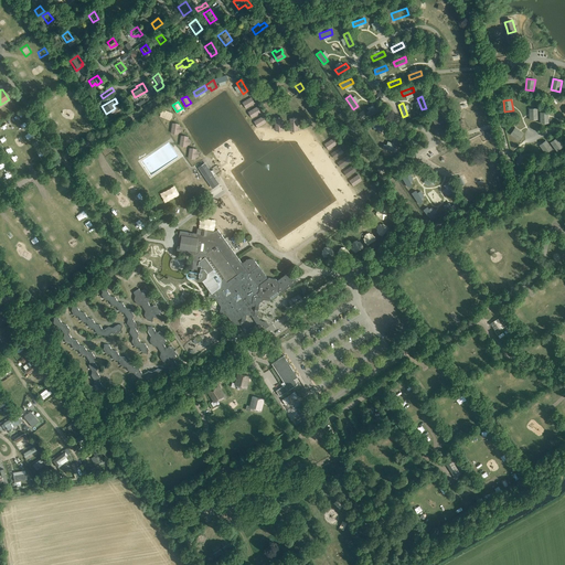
[(377,107),(366,113),(369,117),(380,112),(377,107)]
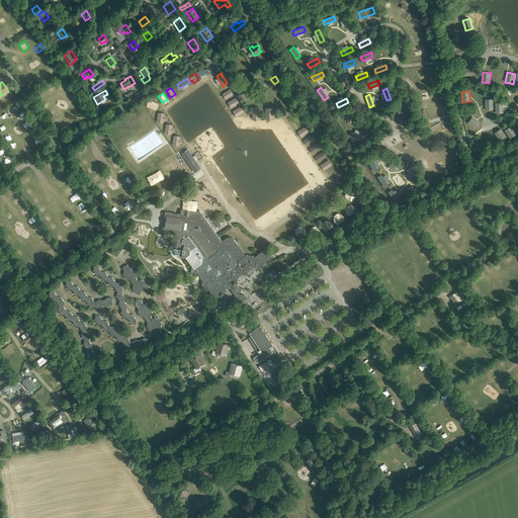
[(485,99),(486,109),(493,109),(493,99),(485,99)]
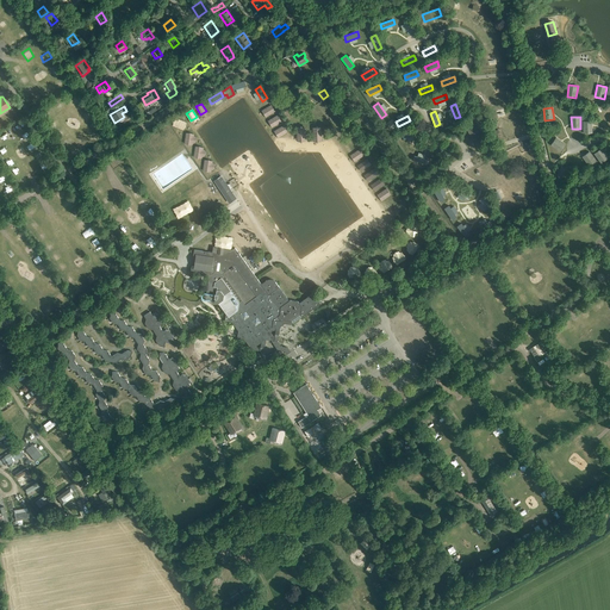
[(176,119),(174,125),(181,129),(184,123),(176,119)]
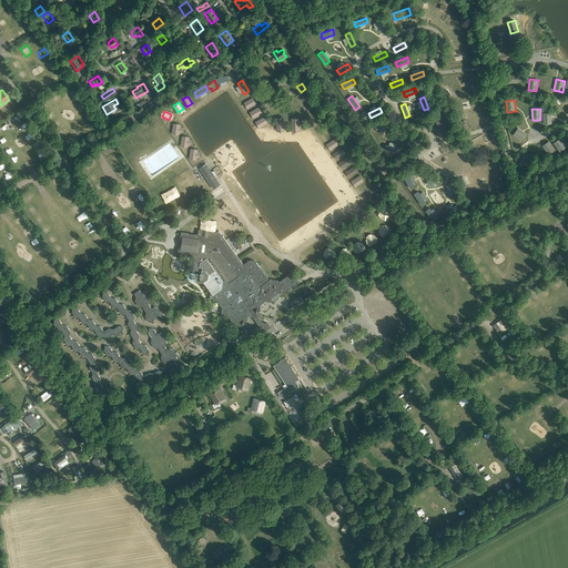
[(543,113),(544,124),(551,123),(551,112),(543,113)]
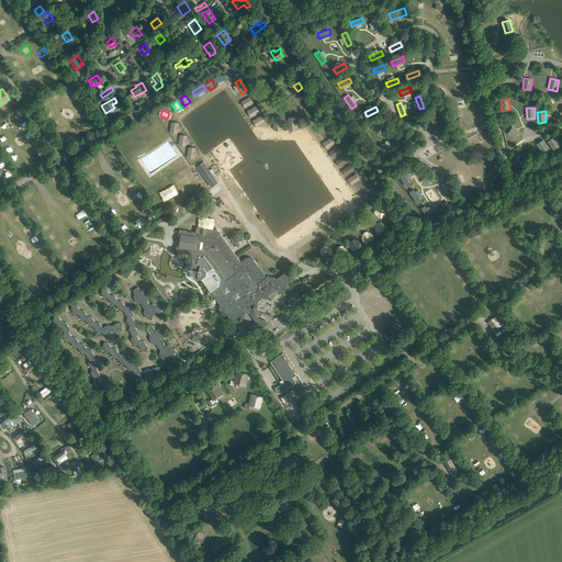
[(444,127),(438,115),(430,119),(436,131),(444,127)]
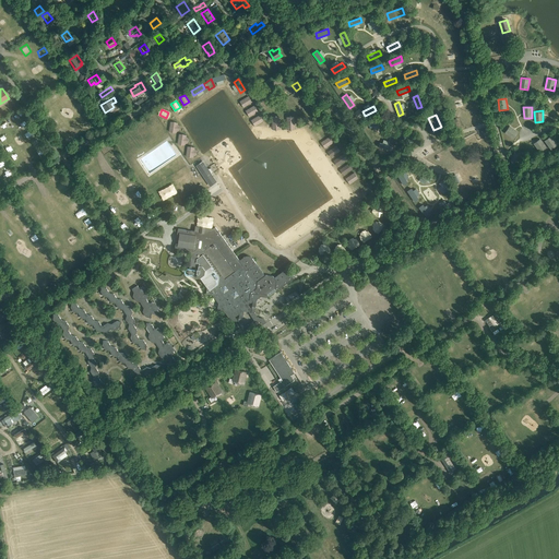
[(4,122),(8,129),(13,126),(9,119),(4,122)]
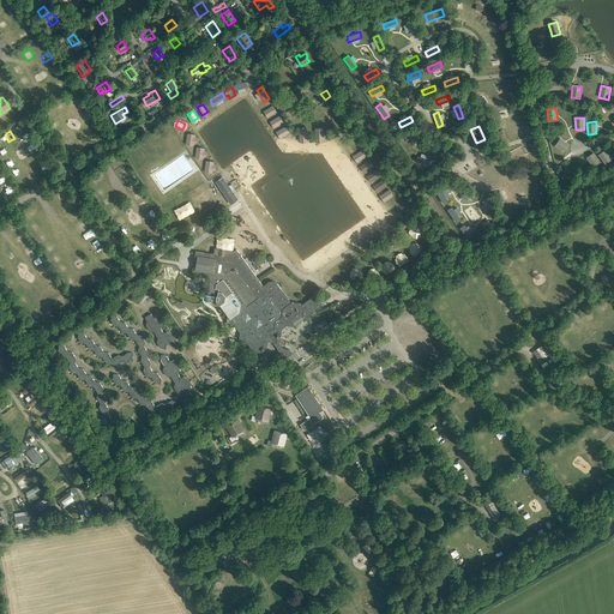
[(416,131),(404,136),(407,140),(419,136),(416,131)]
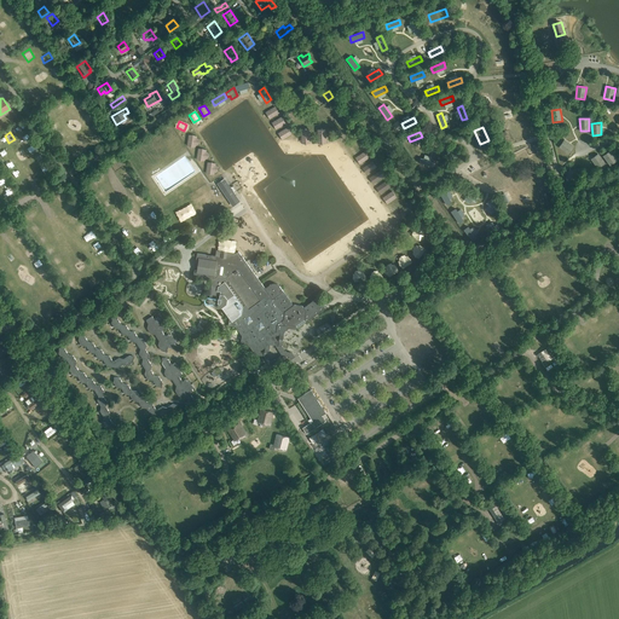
[(190,136),(187,146),(195,148),(195,144),(198,145),(198,139),(196,138),(196,136),(190,136)]
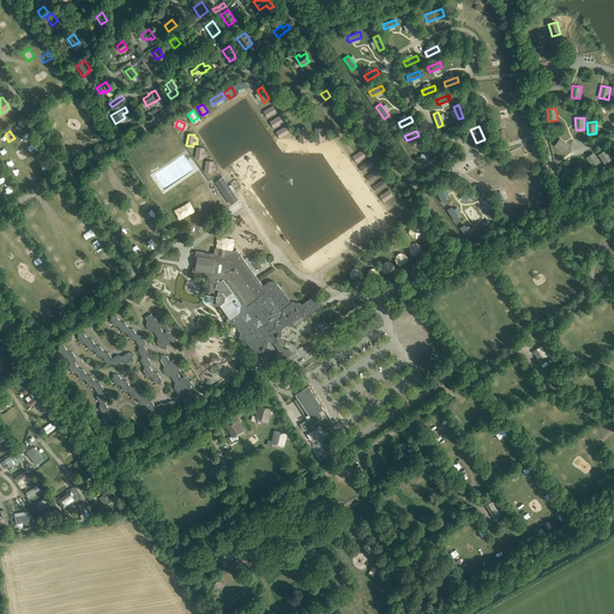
[(569,146),(560,139),(559,142),(558,140),(554,145),(565,152),(569,146)]
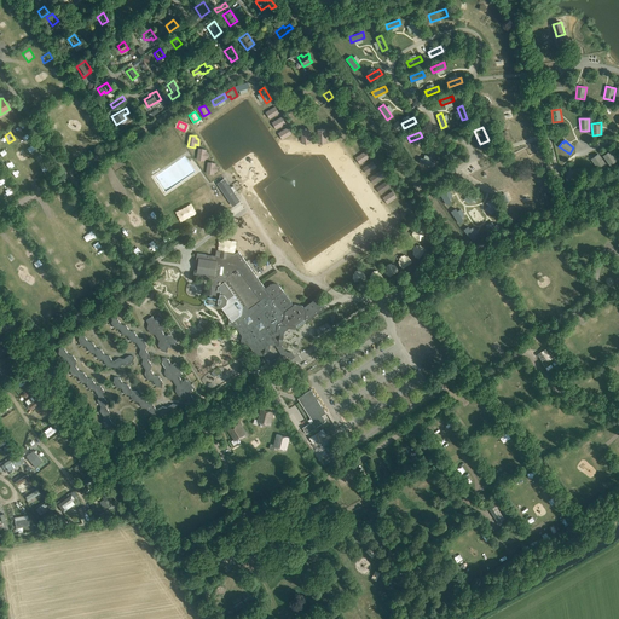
[(200,149),(197,160),(204,161),(204,158),(208,158),(208,152),(206,152),(206,150),(200,149)]
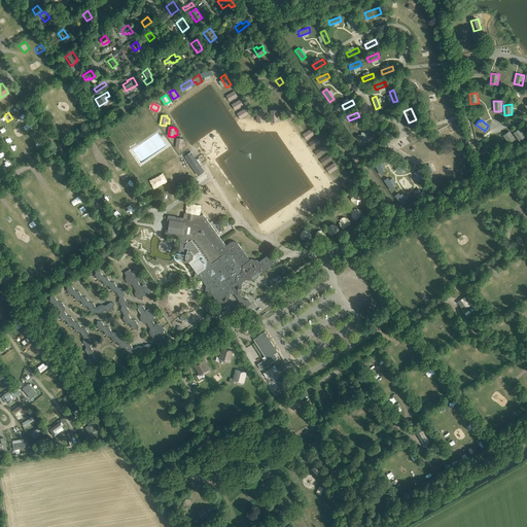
[(520,128),(513,133),(519,141),(526,136),(520,128)]
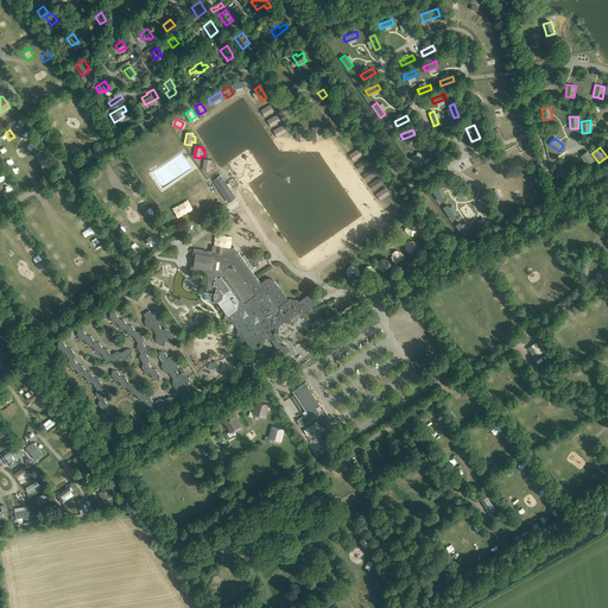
[(359,149),(353,153),(356,158),(362,153),(359,149)]
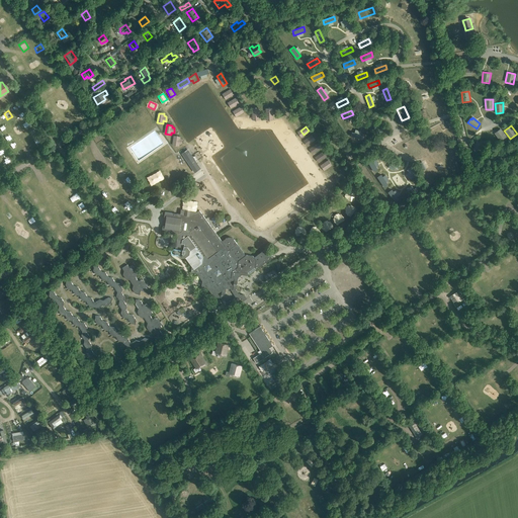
[(501,128),(494,133),(501,142),(507,137),(501,128)]
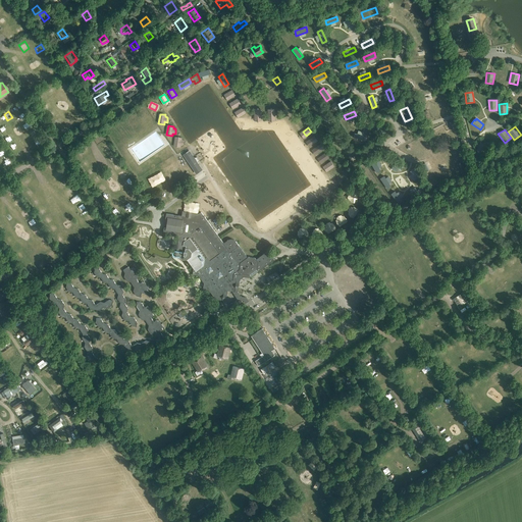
[(314,136),(308,140),(311,144),(317,140),(314,136)]
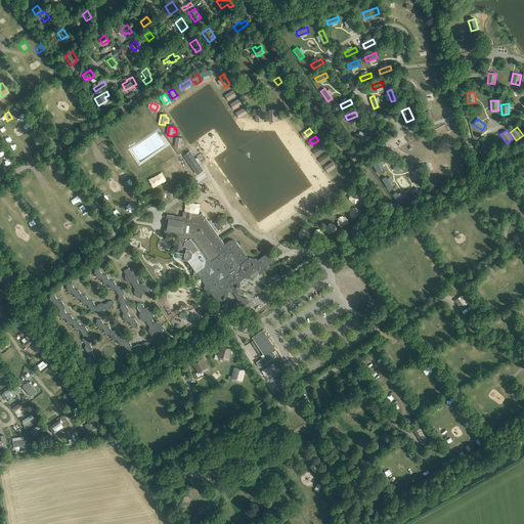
[(176,137),(175,147),(180,147),(181,145),(183,146),(184,141),(182,140),(182,138),(176,137)]
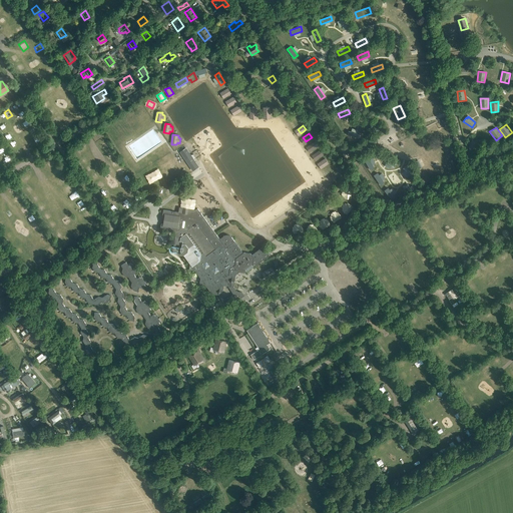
[(12,147),(19,142),(16,138),(9,143),(12,147)]
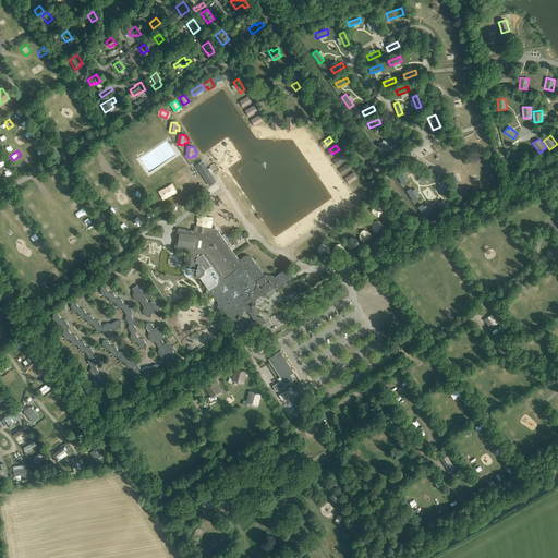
[(342,154),(336,158),(338,161),(339,164),(346,158),(342,154)]
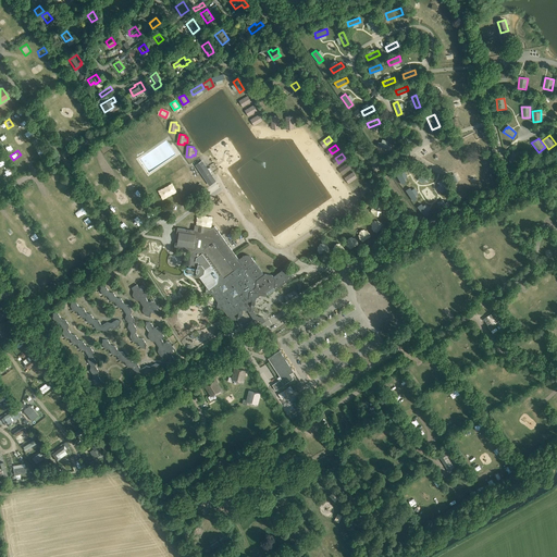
[(520,161),(519,153),(508,155),(509,162),(520,161)]
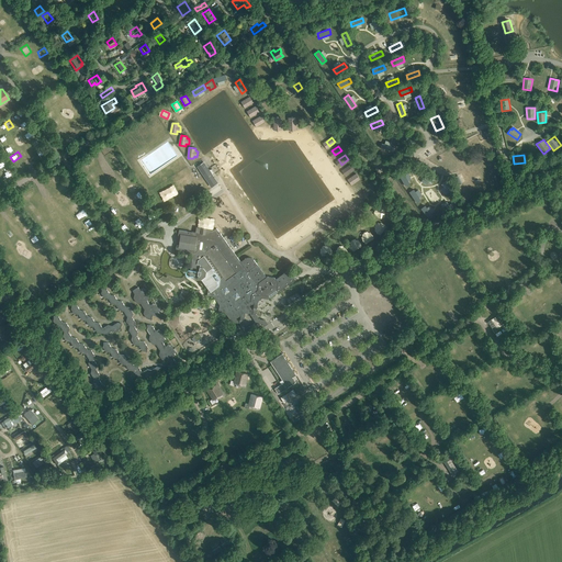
[(217,182),(204,163),(198,167),(212,187),(217,182)]
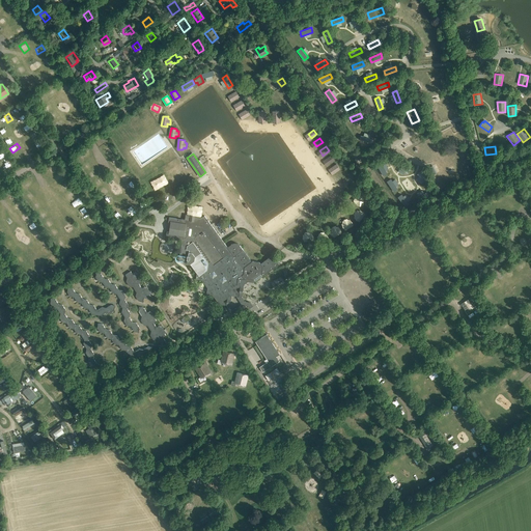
[(332,155),(325,159),(329,164),(335,159),(332,155)]
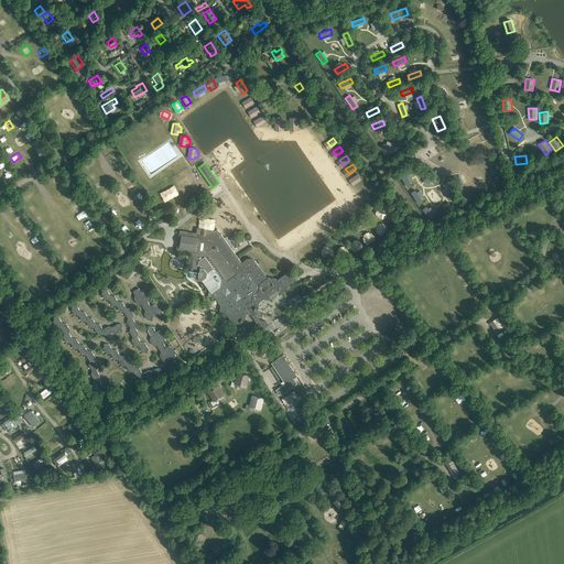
[(411,184),(404,173),(401,175),(407,186),(411,184)]
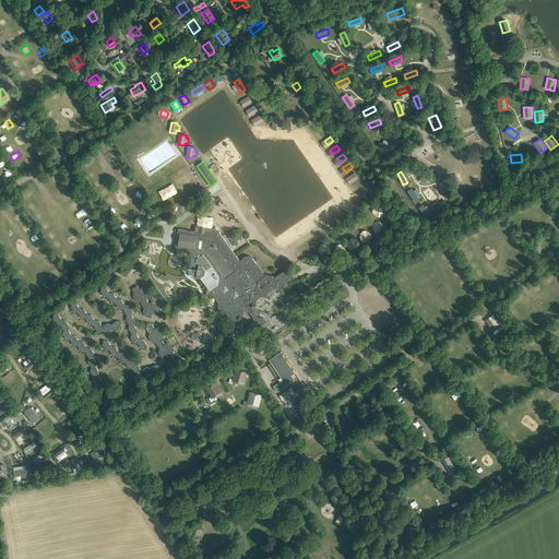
[(431,178),(421,171),(418,176),(429,182),(431,178)]
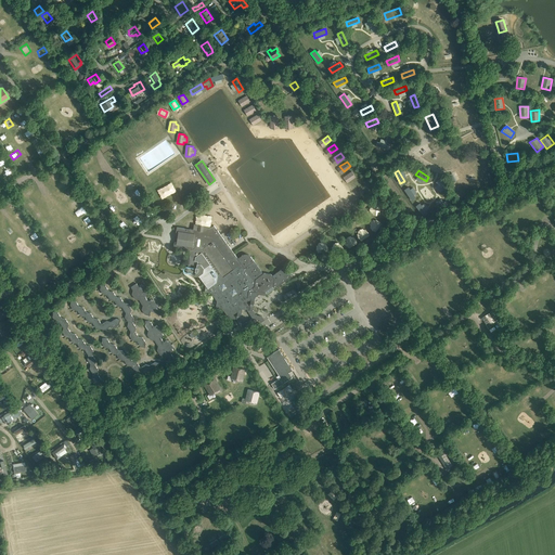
[(61,171),(53,175),(55,180),(63,178),(61,171)]
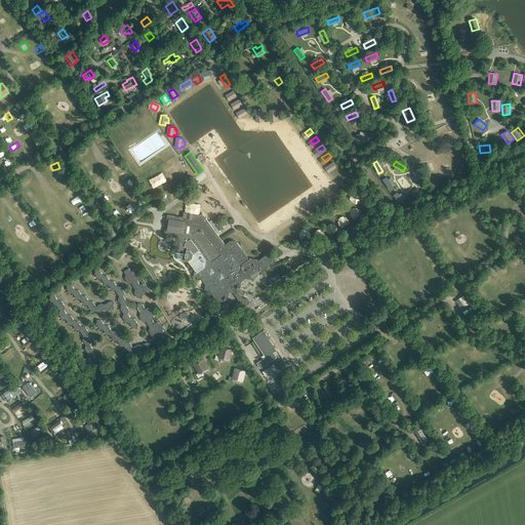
[(333,162),(327,166),(330,170),(336,166),(333,162)]
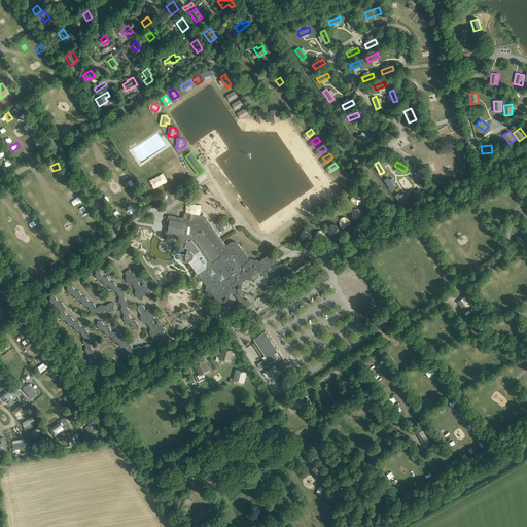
[(426,178),(418,170),(414,173),(422,181),(426,178)]
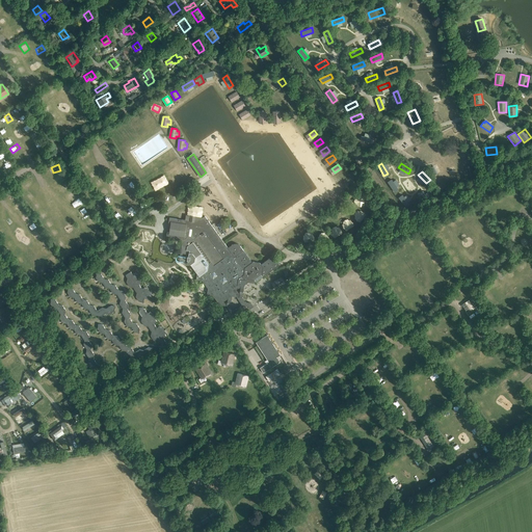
[(388,182),(394,191),(398,189),(392,179),(388,182)]
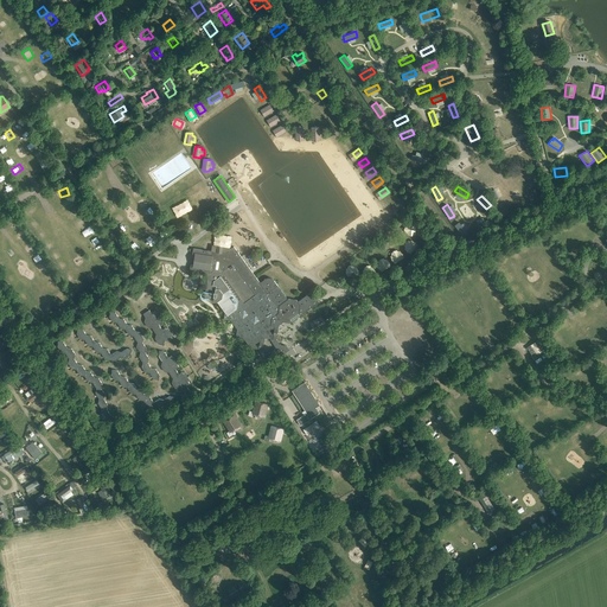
[(74,217),(81,212),(77,206),(70,211),(74,217)]
